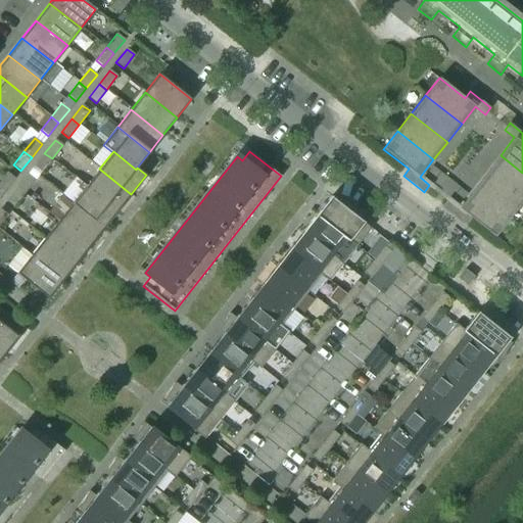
[(41,172),(52,158),(44,153),(34,167),(41,172)]
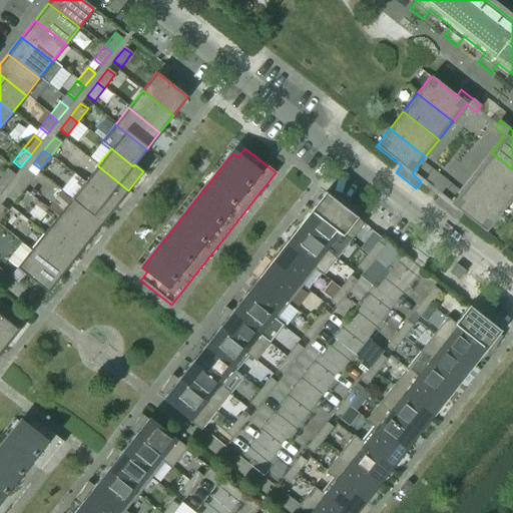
[(512,196),(512,169),(491,152),(477,169),(512,197),(512,196)]
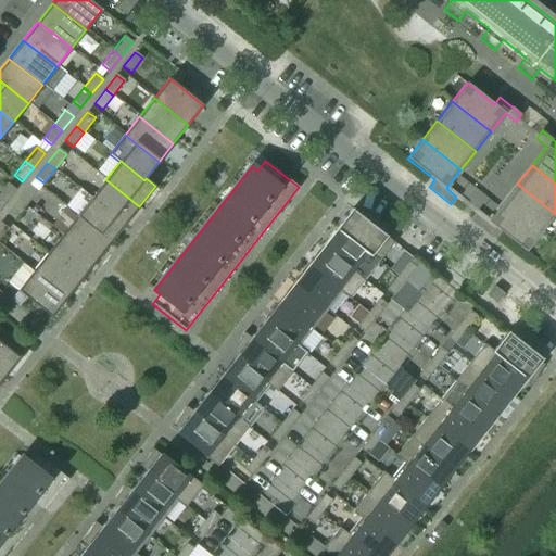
[(139,206),(105,179),(91,198),(125,225),(139,206)]
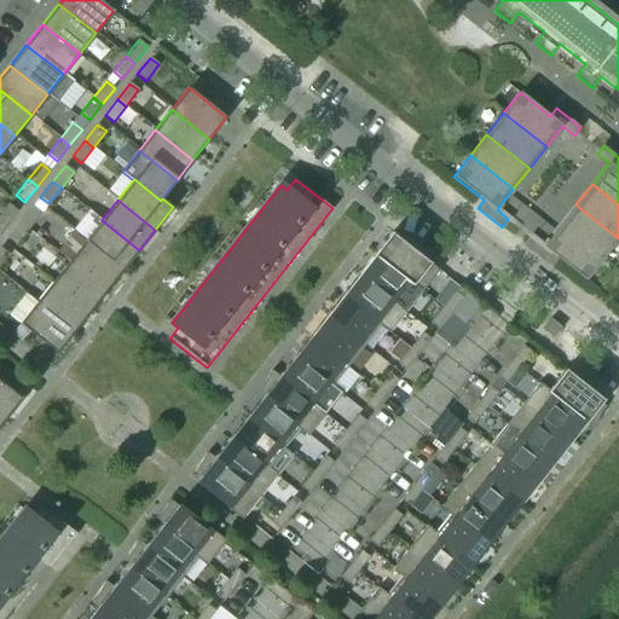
[(0,223),(5,227),(17,212),(9,204),(0,214),(0,223)]
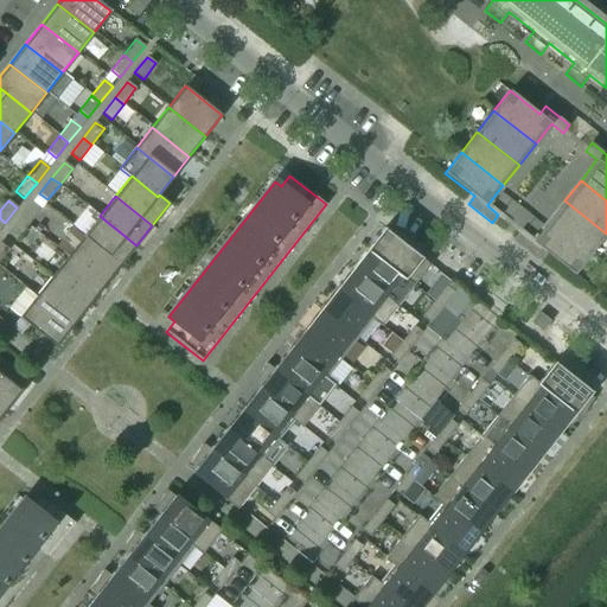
[(606,234),(564,200),(548,222),(590,255),(606,234)]
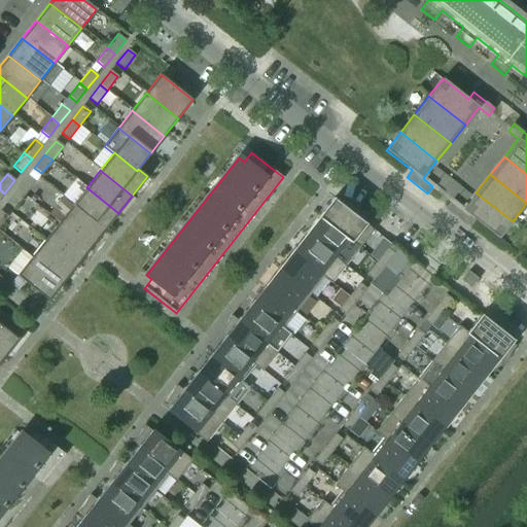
[(25,195),(35,181),(28,176),(16,189),(25,195)]
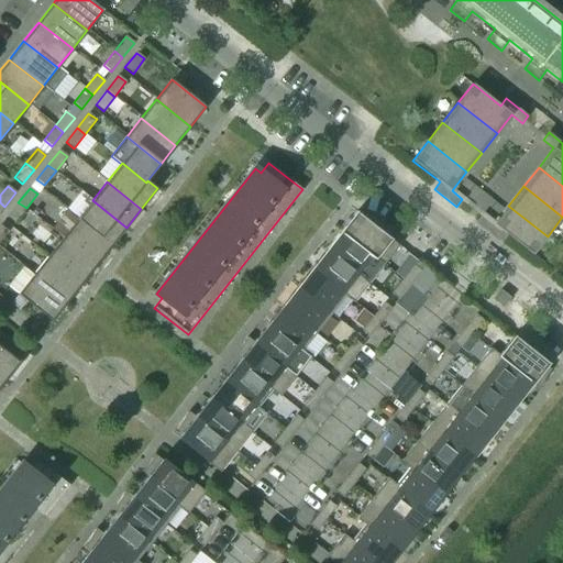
[(127,228),(92,200),(78,219),(112,246),(127,228)]
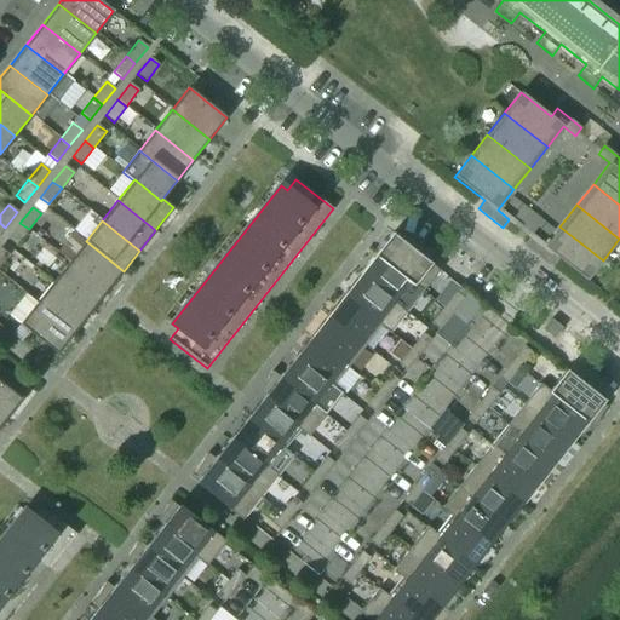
[(16,246),(29,229),(19,223),(7,239),(16,246)]
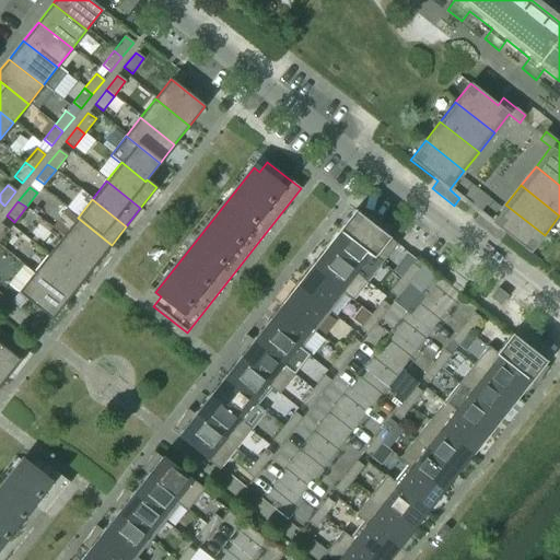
[(545,235),(505,205),(491,223),(480,214),(475,222),(497,240),(502,232),(529,254),(545,235)]
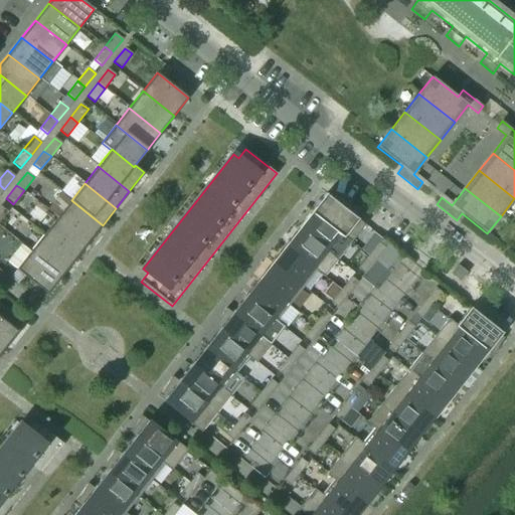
[(365,224),(326,193),(312,211),(324,221),(351,242),(365,224)]
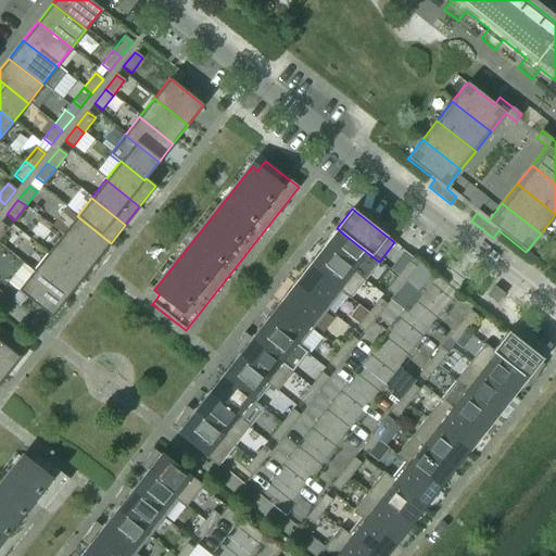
[(111,243),(77,216),(62,235),(96,262),(111,243)]
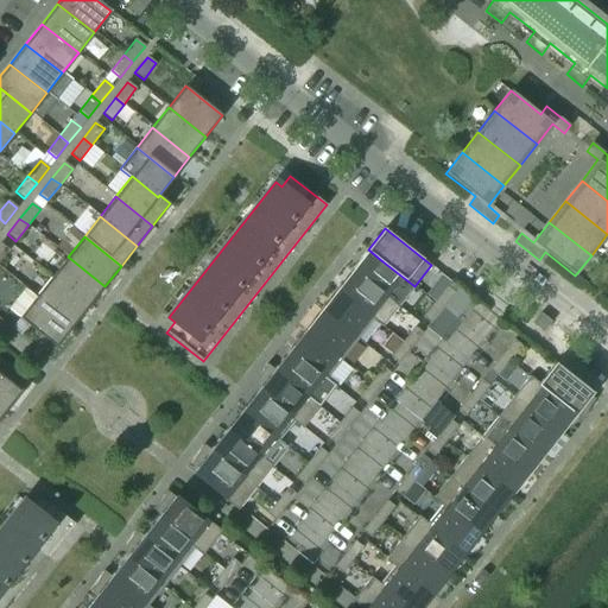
[(415,286),(382,261),(368,249),(352,270),(398,306),(415,286)]
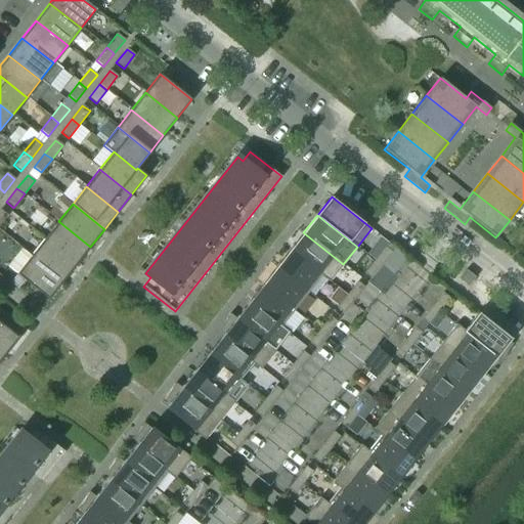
[(90,247),(58,221),(45,238),(77,264),(90,247)]
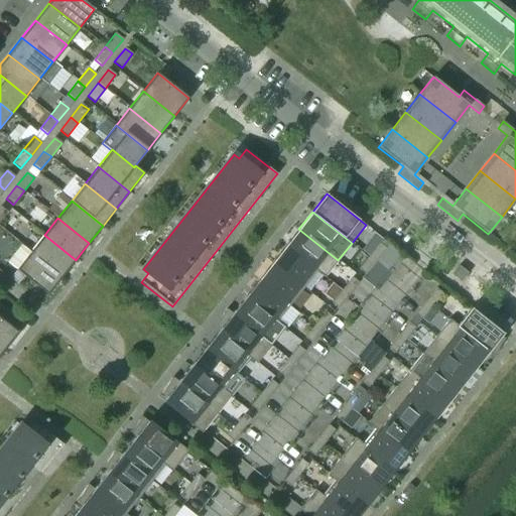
[(325,277),(338,260),(298,229),(285,246),(316,271),(325,277)]
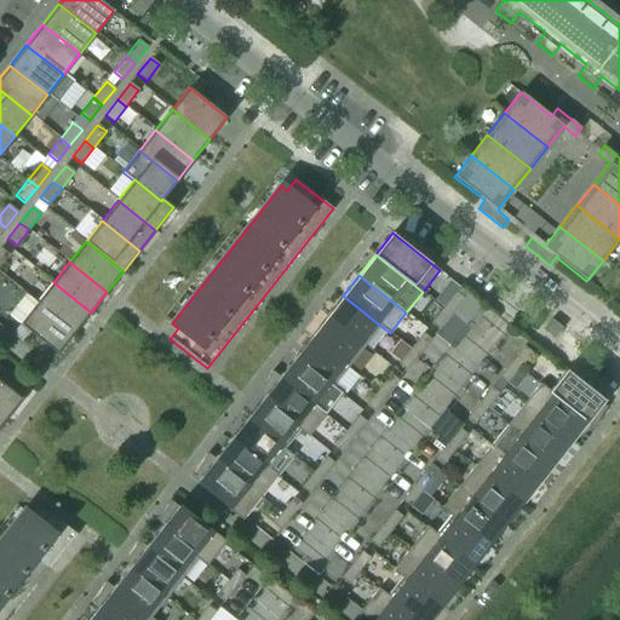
[(91,313),(53,282),(38,303),(74,332),(91,313)]
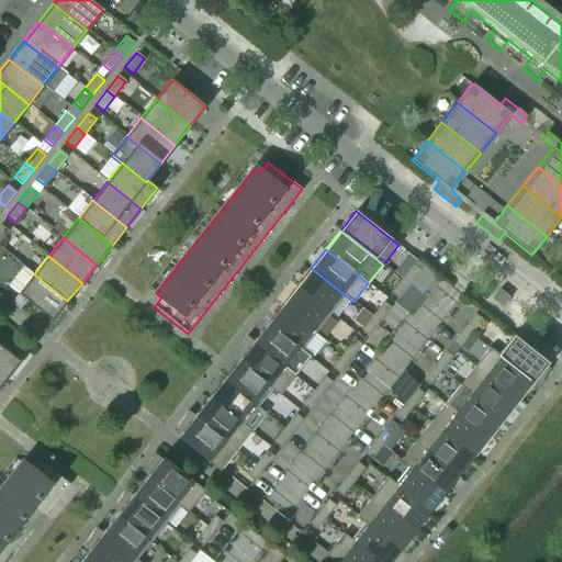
[(408,284),(419,271),(413,266),(402,279),(408,284)]
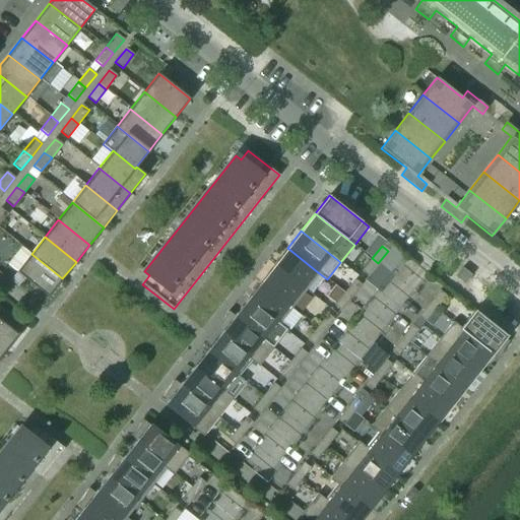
[(388,251),(378,263),(392,275),(406,258),(391,247),(388,251)]
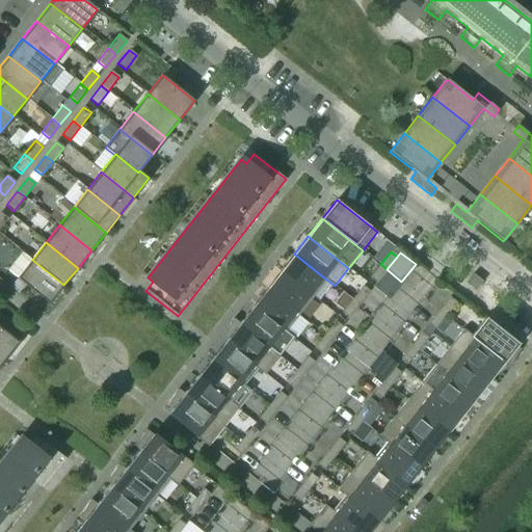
[(313,297),(326,280),(294,254),(280,271),(313,297)]
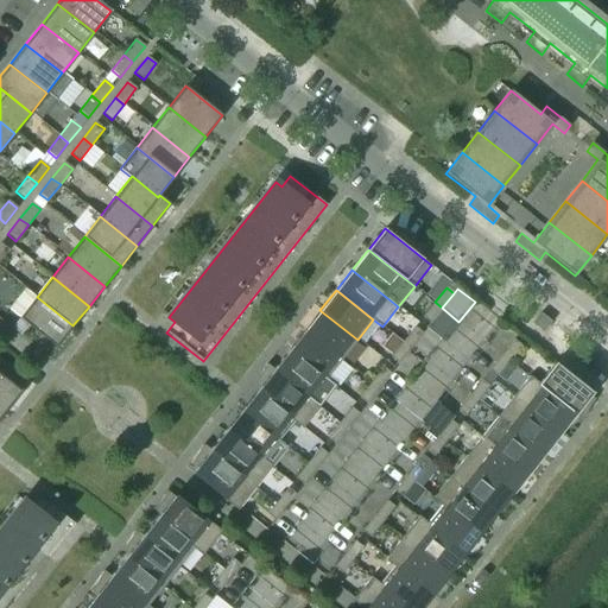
[(73,325),(37,297),(19,318),(56,347),(73,325)]
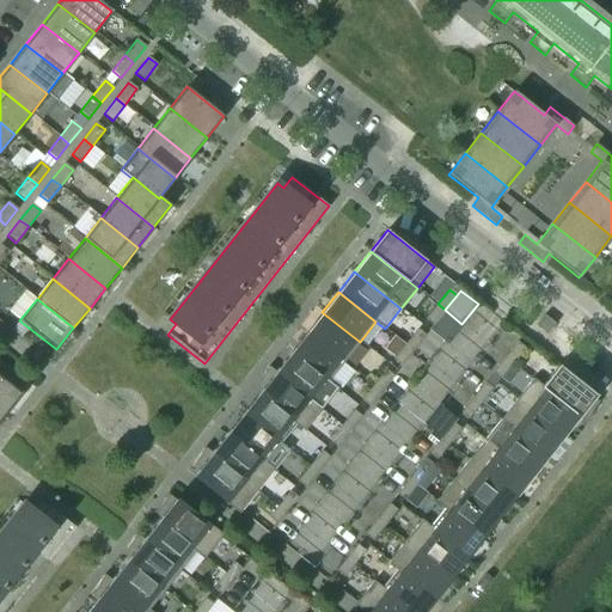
[(433,325),(445,310),(438,304),(426,319),(433,325)]
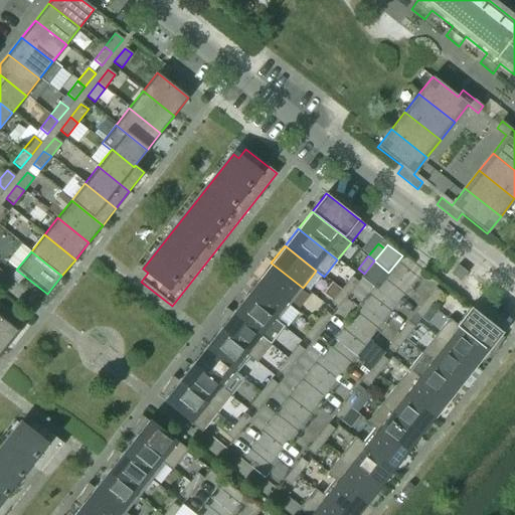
[(388,273),(374,261),(364,274),(360,278),(375,289),(388,273)]
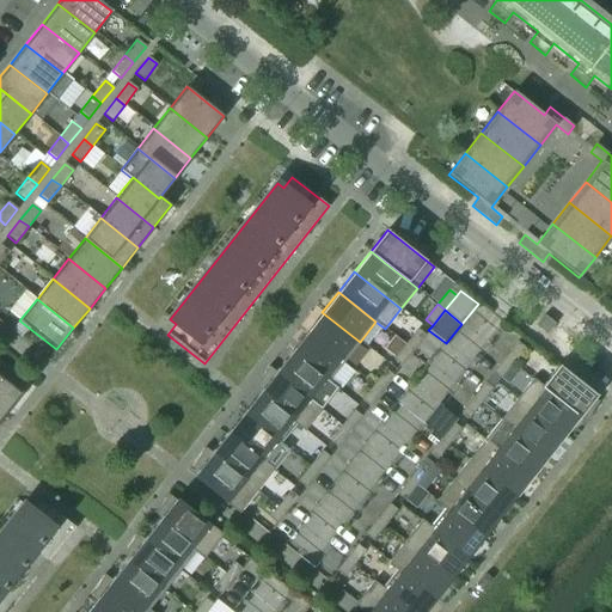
[(344,362),(360,342),(322,312),(306,332),(344,362)]
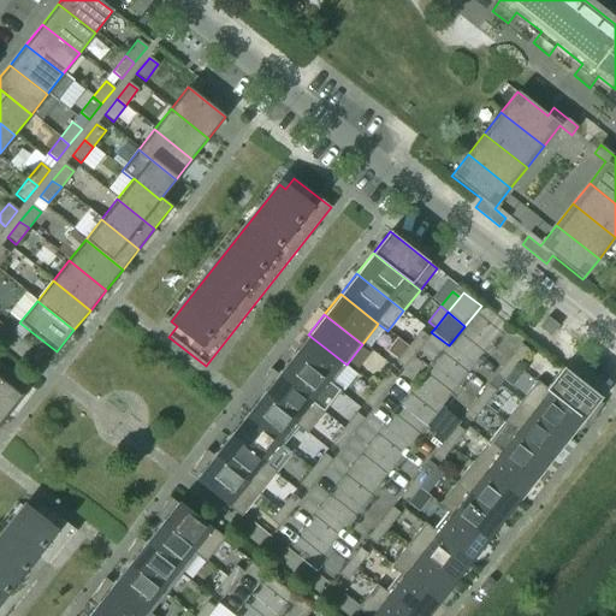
[(550,336),(557,326),(548,318),(539,329),(550,336)]
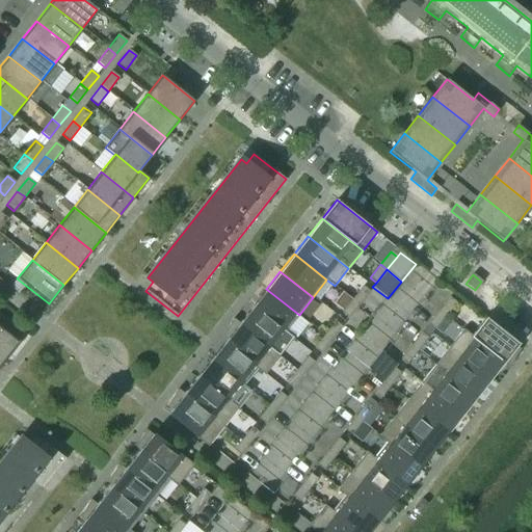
[(369,292),(363,287),(352,300),(358,304),(369,292)]
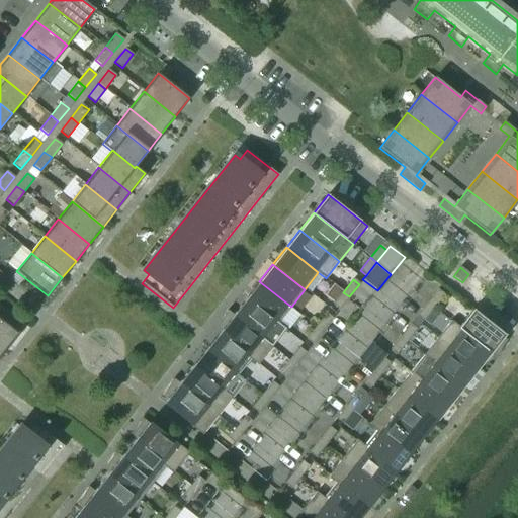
[(277,324),(278,323),(291,307),(259,281),(246,298),(277,324)]
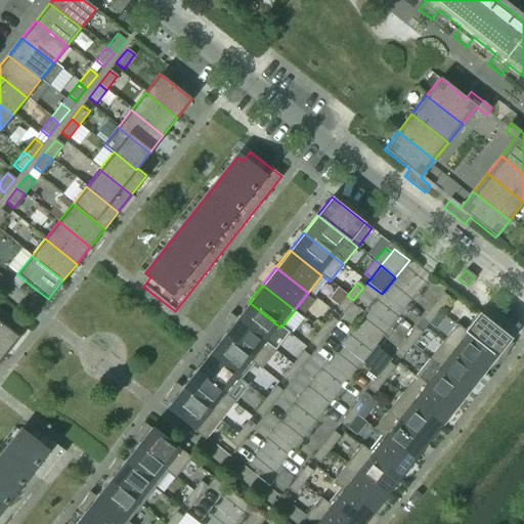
[(438,311),(448,298),(442,293),(432,306),(438,311)]
